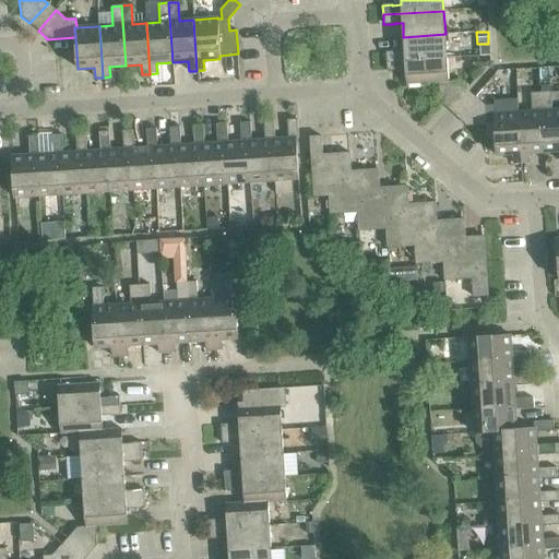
[(385,52),(387,62),(447,58),(445,34),(403,37),(404,51),(395,52),(395,51),(385,52)]
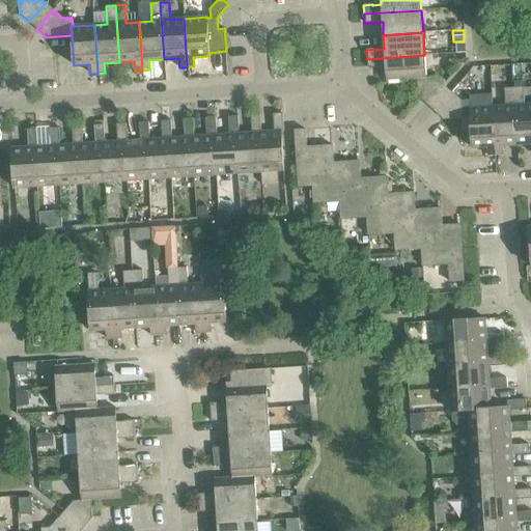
[(386,81),(416,79),(425,78),(424,55),(367,59),(367,67),(376,67),(376,66),(385,66),(386,81)]
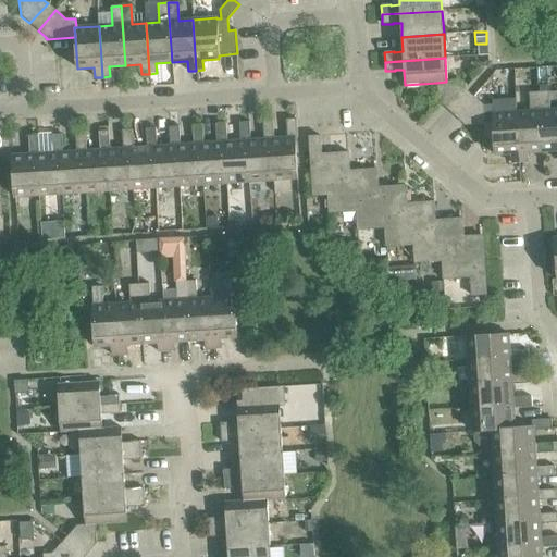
[(446,82),(436,83),(438,102),(447,110),(465,89),(455,81),(446,82)]
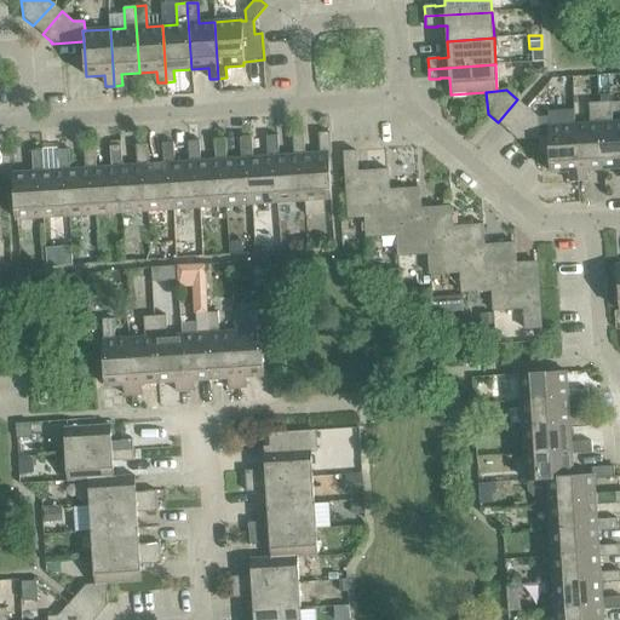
[(610,102),(600,103),(604,170),(619,167),(619,121),(612,122),(610,102)]
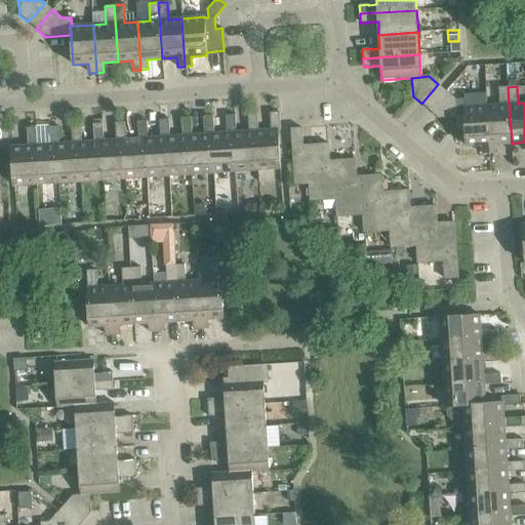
[(499,105),(486,106),(490,154),(497,154),(496,145),(512,144),(508,87),(498,87),(499,105)]
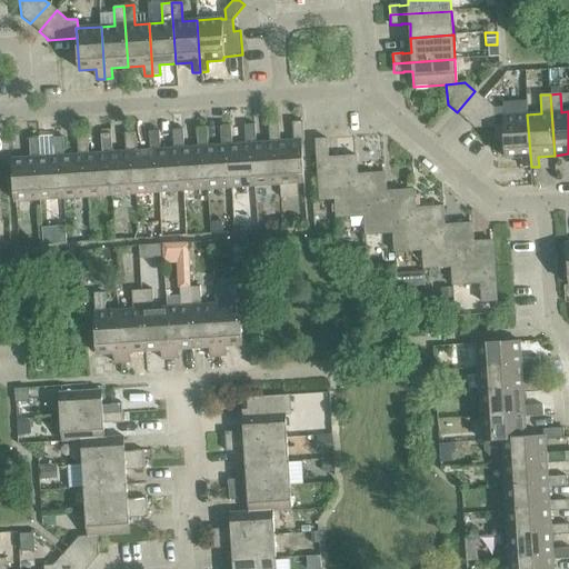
[(496,127),(503,126),(502,117),(503,117),(503,107),(493,108),(483,99),(466,119),(475,127),(473,128),(475,128),(495,127),(496,127)]
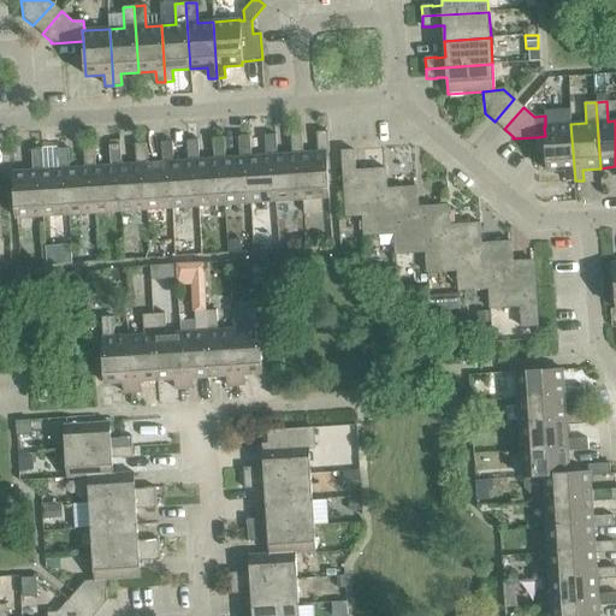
[(544,126),(545,136),(546,153),(548,171),(566,170),(567,181),(575,181),(570,124),(545,126),(544,126)]
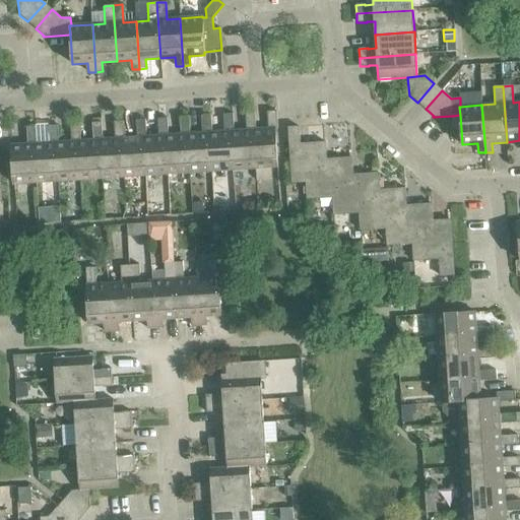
[(268,129),(256,130),(253,130),(255,169),(277,167),(275,129),(277,129),(276,111),(267,112),(268,129)]
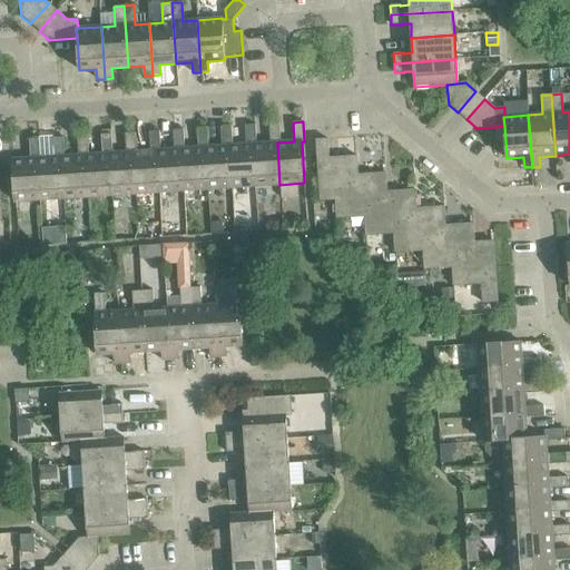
[(271,143),(256,144),(253,144),(256,186),(279,185),(277,143),(281,143),(279,123),(268,124),(271,143)]
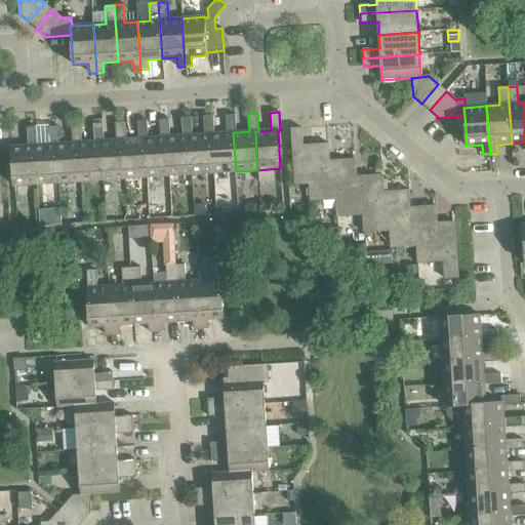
[(227,133),(214,133),(211,134),(213,173),(236,171),(233,132),(236,132),(235,115),(226,115),(227,133)]
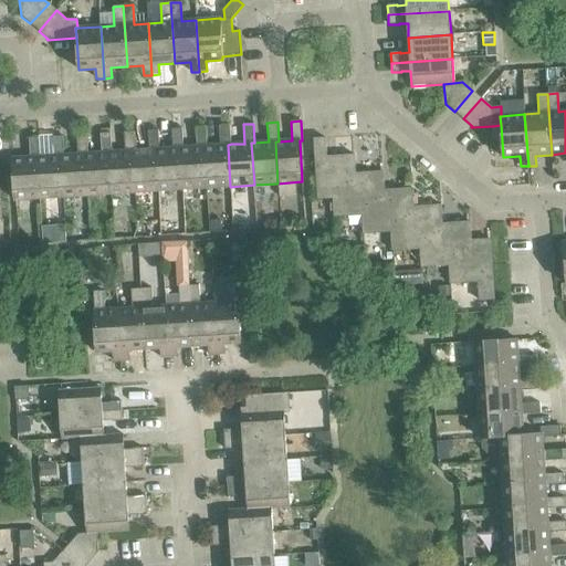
[(220,145),(207,146),(203,146),(207,188),(230,187),(228,145),(231,144),(230,125),(219,126),(220,145)]
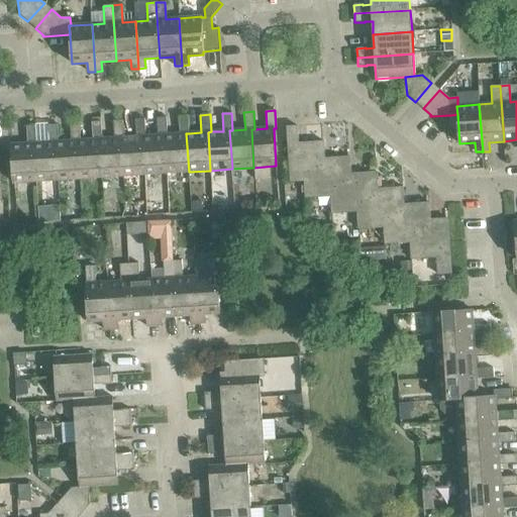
[(450,115),(449,115),(449,129),(458,128),(457,114),(450,115)]
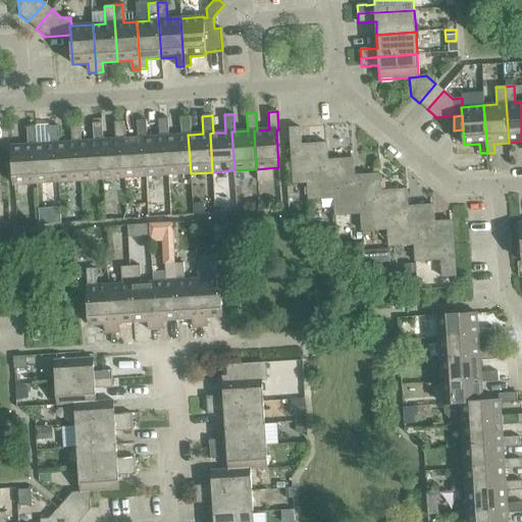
[(181,135),(169,136),(166,136),(168,174),(191,173),(188,135),(191,135),(190,117),(180,117),(181,135)]
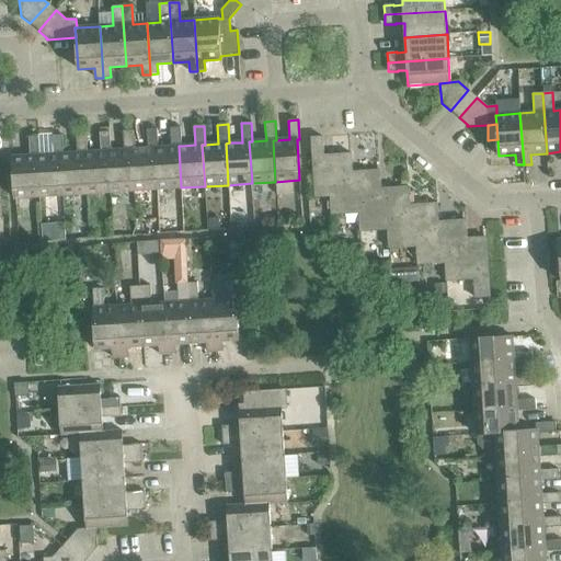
[(171,147),(158,148),(155,148),(157,190),(181,187),(179,146),(182,146),(180,127),(170,128),(171,147)]
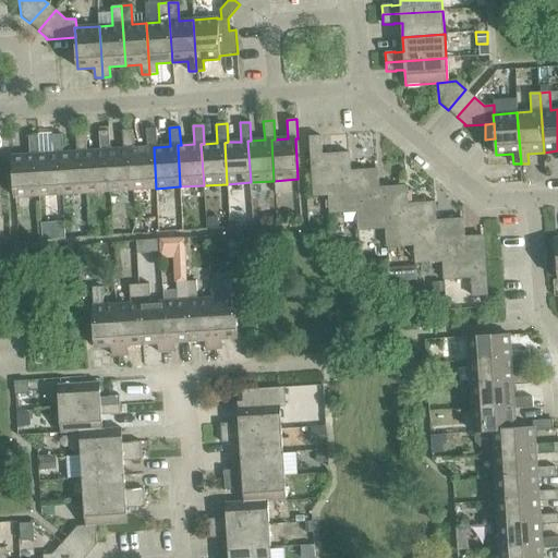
[(147,147),(133,148),(130,148),(133,190),(156,189),(154,147),(157,147),(156,129),(146,129),(147,147)]
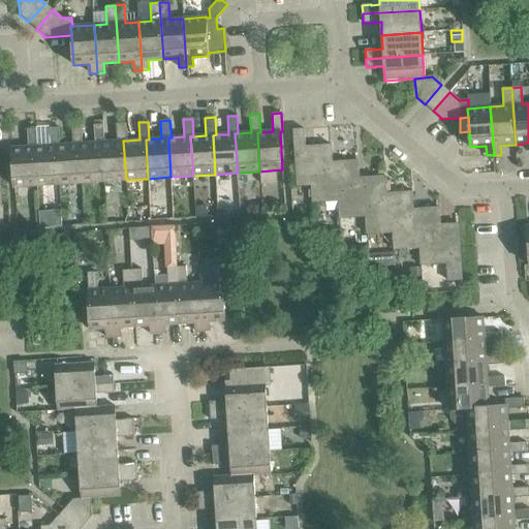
[(117,142),(104,142),(101,143),(103,182),(126,180),(123,141),(126,141),(125,123),(116,124),(117,142)]
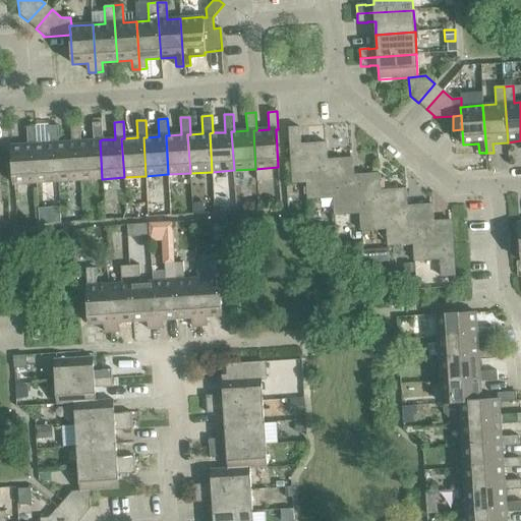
[(94,140),(80,141),(77,141),(80,180),(102,179),(100,140),(103,139),(102,122),(92,123),(94,140)]
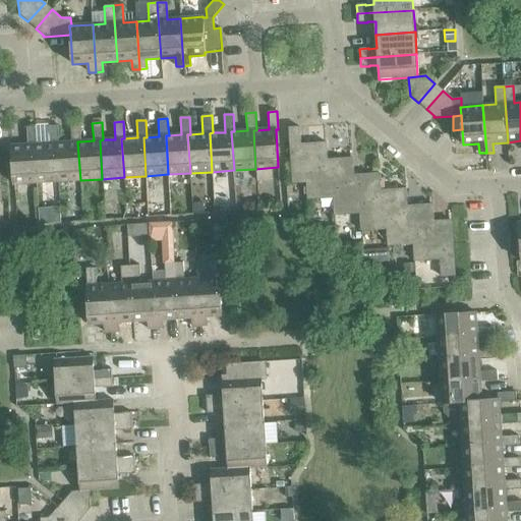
[(71,141),(59,142),(56,142),(58,181),(80,180),(77,141),(80,141),(79,124),(70,124),(71,141)]
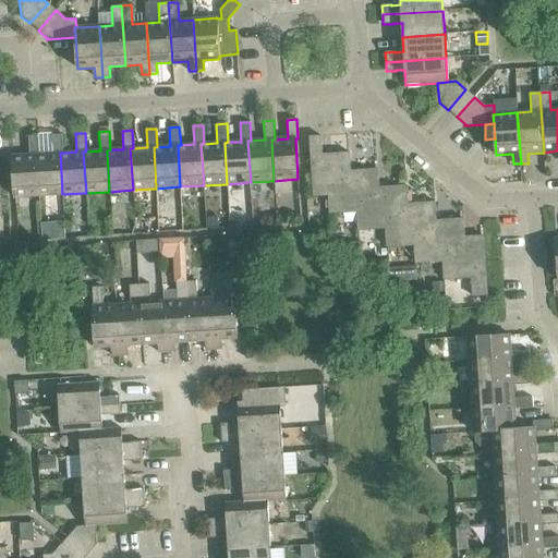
[(52,154),(39,155),(36,155),(39,196),(62,194),(60,153),(63,153),(62,134),(51,135),(52,154)]
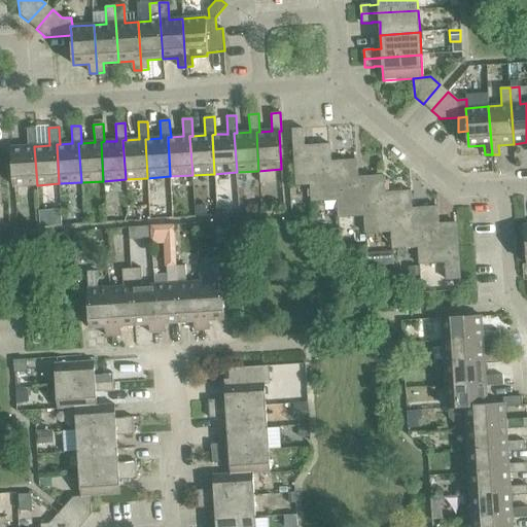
[(34,146),(37,146),(36,129),(27,129),(28,146),(11,147),(13,186),(37,185),(34,146)]
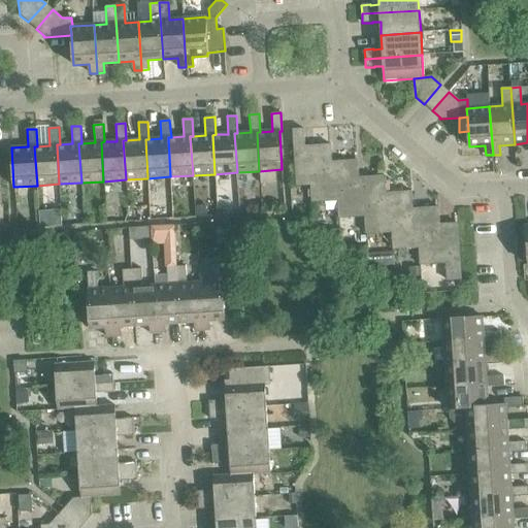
[(311,202),(325,201),(321,145),(304,146),(303,129),(293,129),(297,186),(310,186),(311,202)]
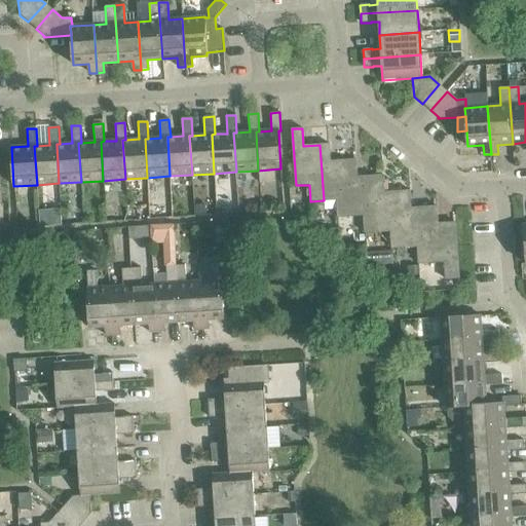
[(337,217),(350,217),(346,160),(330,161),(329,144),(320,145),(324,200),(336,200),(337,217)]
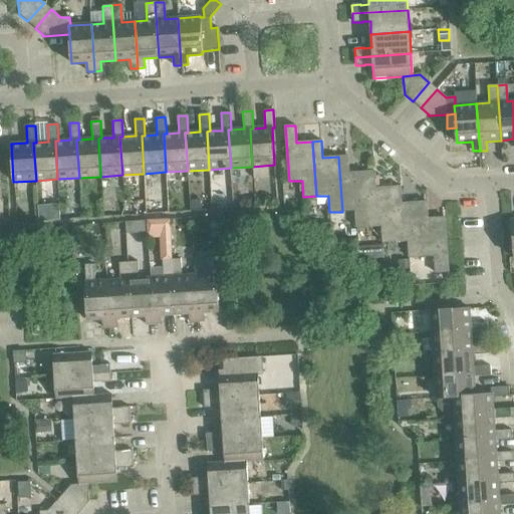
[(356,227),(368,227),(365,172),(348,173),(347,156),(338,157),(342,212),(355,211),(356,227)]
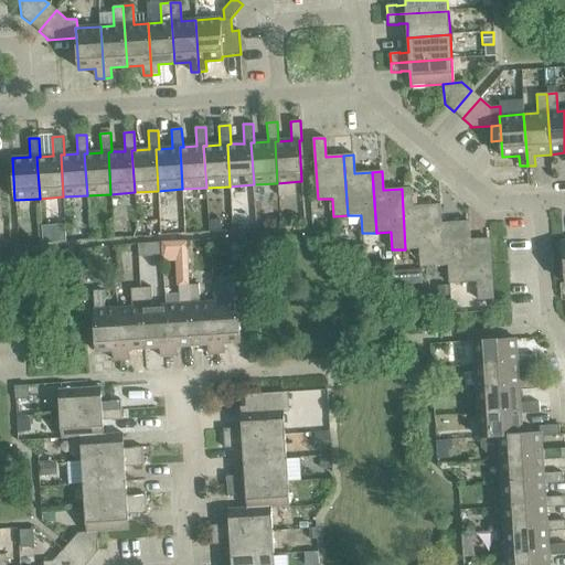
[(420,267),(434,266),(430,205),(413,206),(412,188),(402,189),(405,249),(419,248),(420,267)]
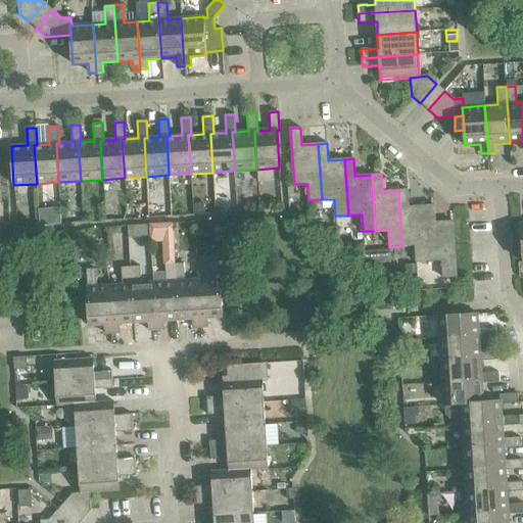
[(416,263),(429,262),(425,205),(409,206),(408,190),(398,190),(401,246),(415,245),(416,263)]
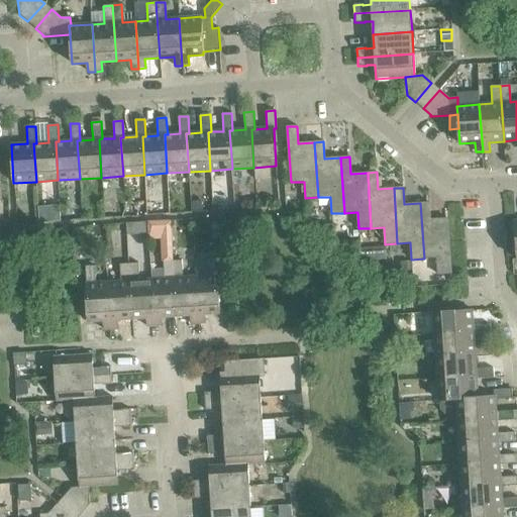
[(202,201),(192,202),(192,211),(202,211),(202,201)]
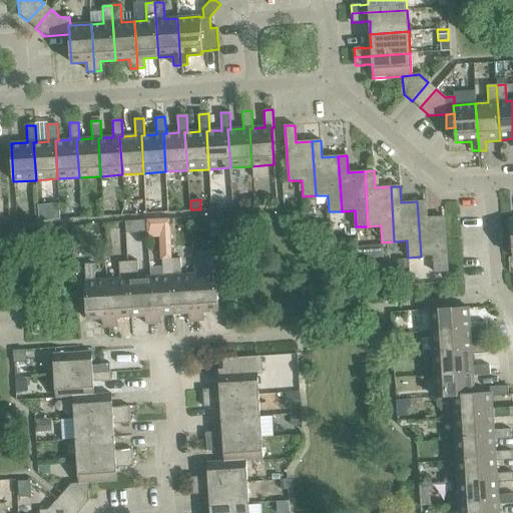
[(417,201),(421,257),(433,255),(434,273),(447,272),(444,216),(427,218),(426,201),(417,201)]
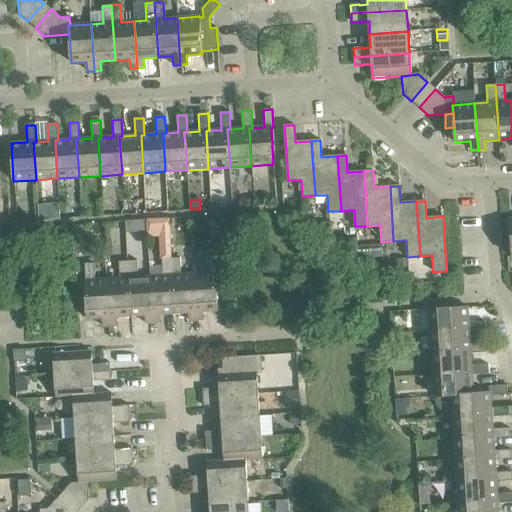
[(59,206),(38,208),(39,220),(60,219),(59,206)]
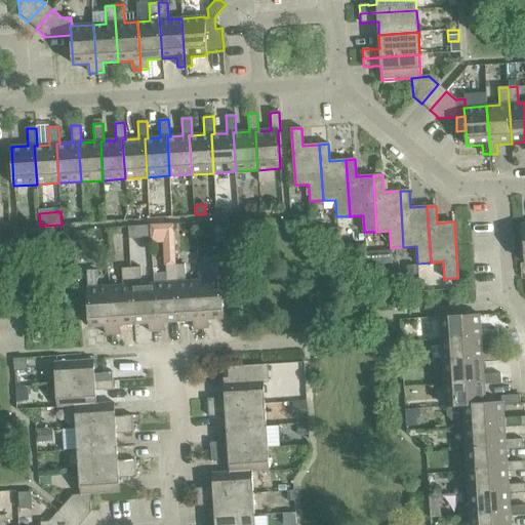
[(172,225),(161,226),(164,266),(165,266),(175,265),(172,225)]
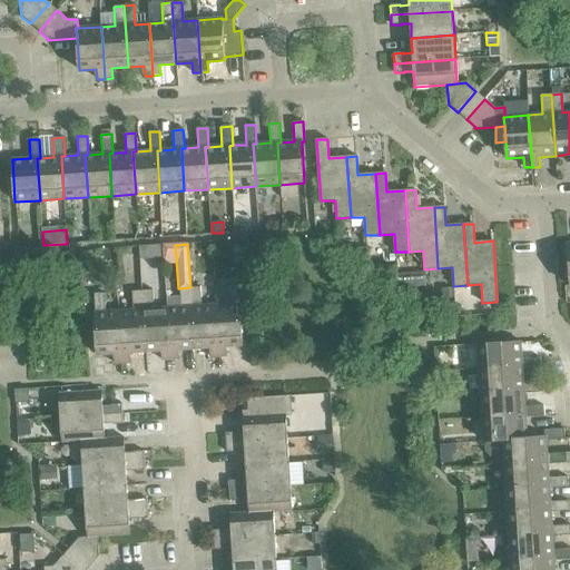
[(425,272),(399,273),(399,290),(425,288),(425,272)]
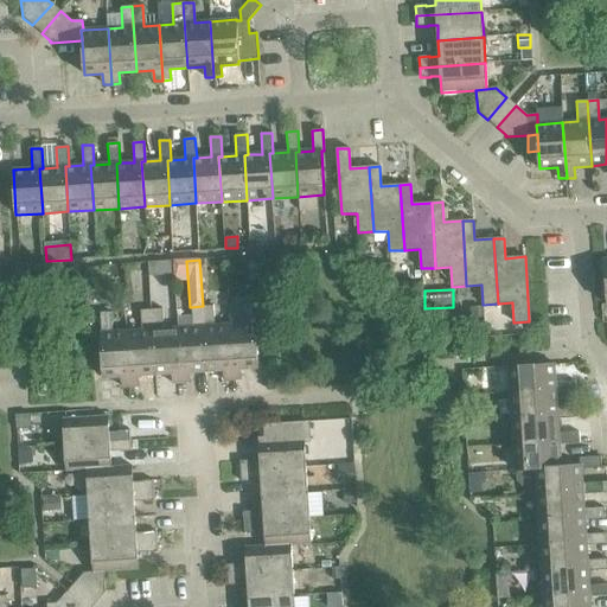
[(243,324),(229,325),(232,381),(241,379),(241,369),(259,368),(255,323),(254,302),(242,304),(243,324)]
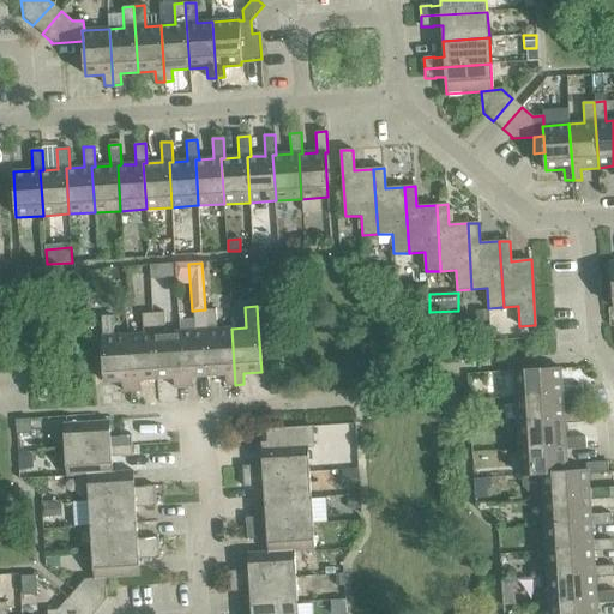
[(216,308),(205,309),(209,375),(227,374),(227,385),(235,385),(232,329),(217,330),(216,308)]
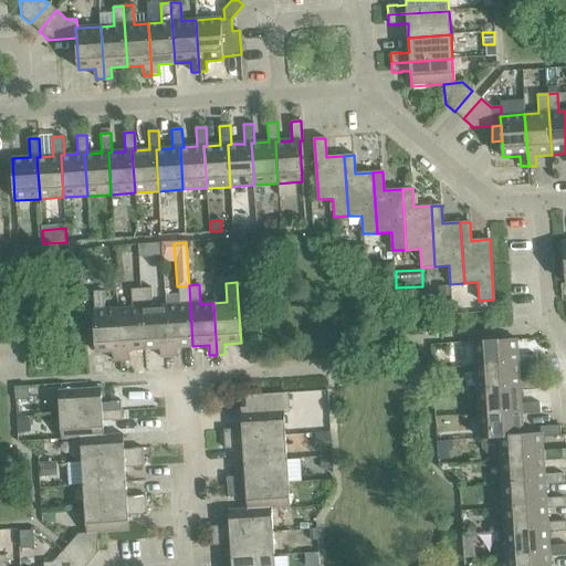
[(179,305),(166,306),(169,358),(177,357),(177,347),(192,346),(189,285),(178,286),(179,305)]
